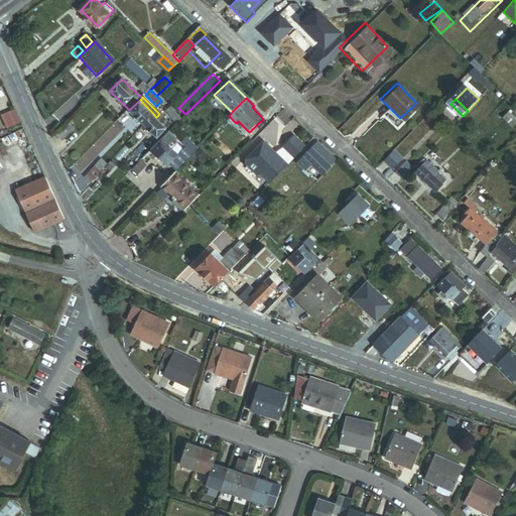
[(146,126),(156,117),(140,100),(129,110),(146,126)]
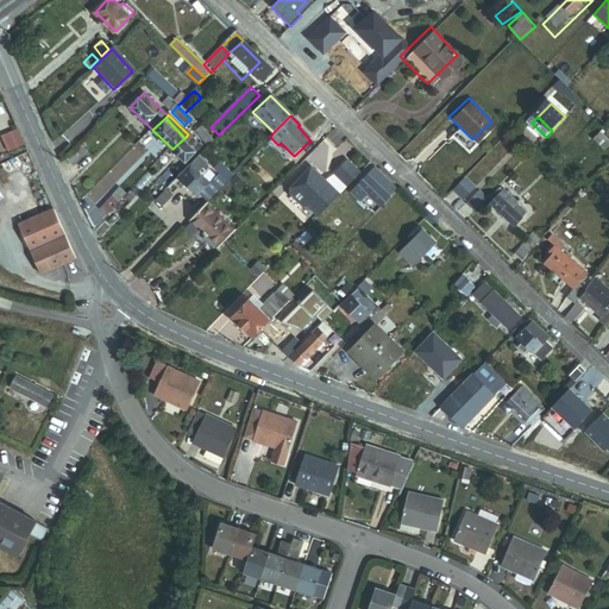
[(16,150),(32,143),(25,129),(10,135),(16,150)]
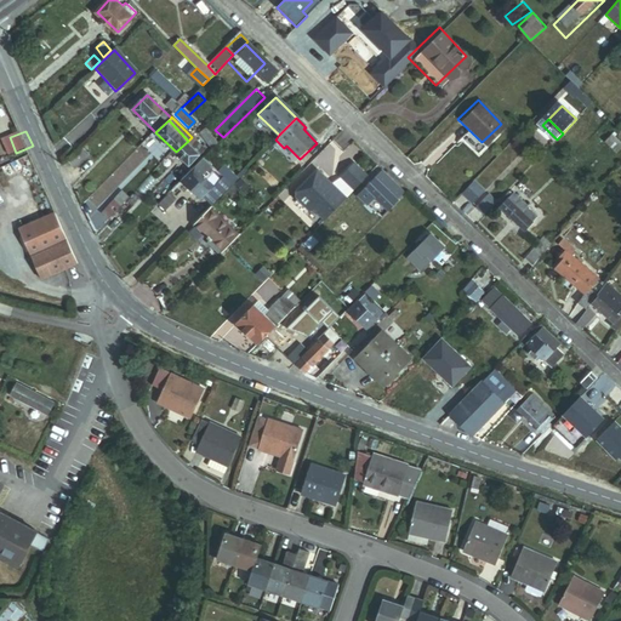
[(220,151),(226,144),(212,132),(208,137),(220,151)]
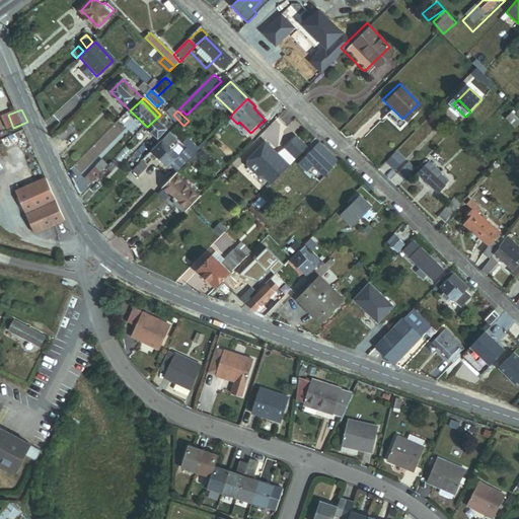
[(170,133),(173,129),(160,115),(157,118),(168,128),(166,130),(170,133)]
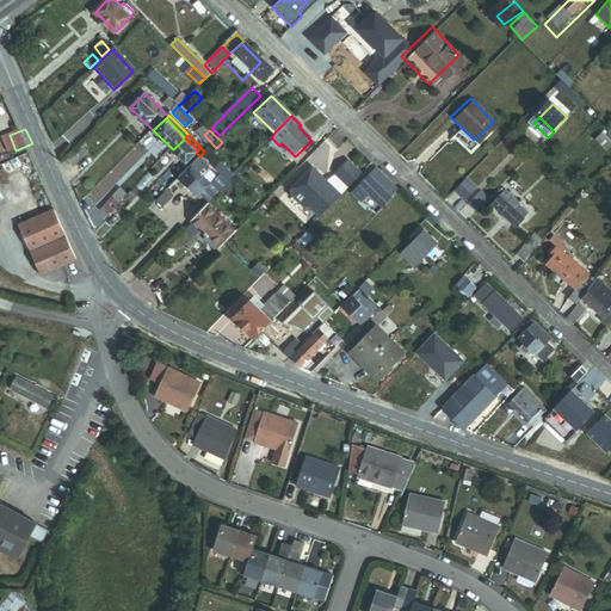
[(198,159),(201,156),(196,153),(198,150),(185,139),(173,149),(190,166),(198,159)]
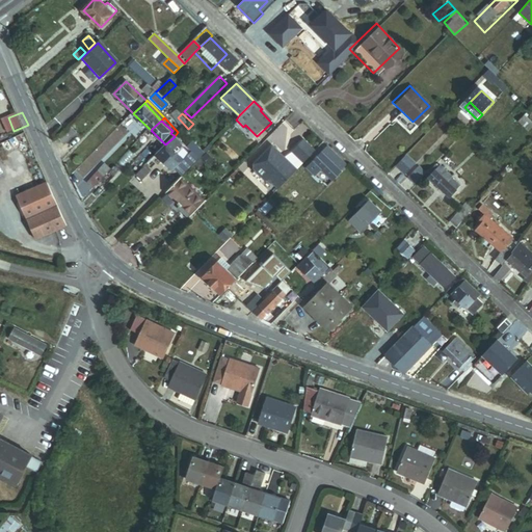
[(61,139),(73,152),(87,139),(82,134),(86,131),(79,123),(61,139)]
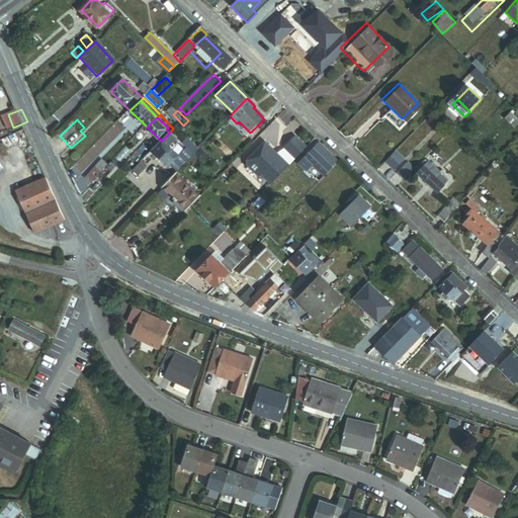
[(176,143),(168,135),(161,141),(148,154),(165,172),(167,169),(177,160),(168,150),(176,143)]
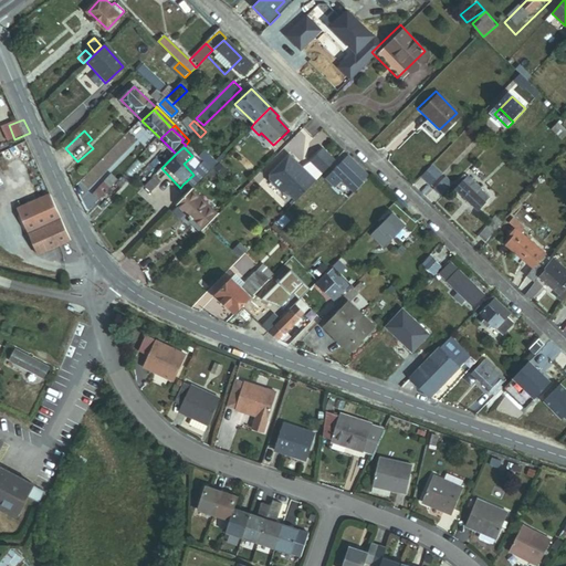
[(335,164),(323,152),(312,164),(323,176),(335,164)]
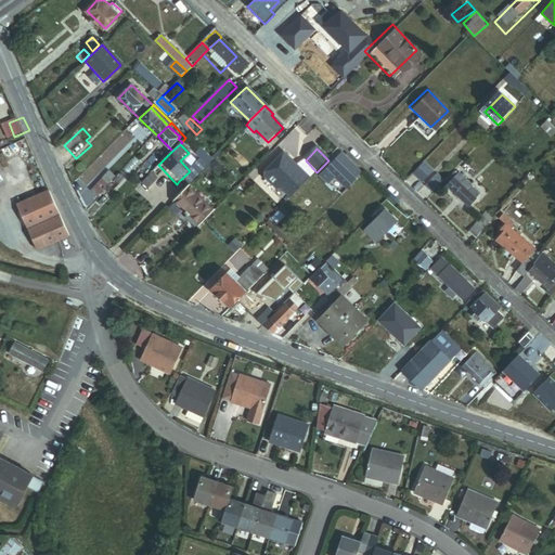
[(199,163),(203,159),(195,152),(192,155),(198,163),(199,163)]
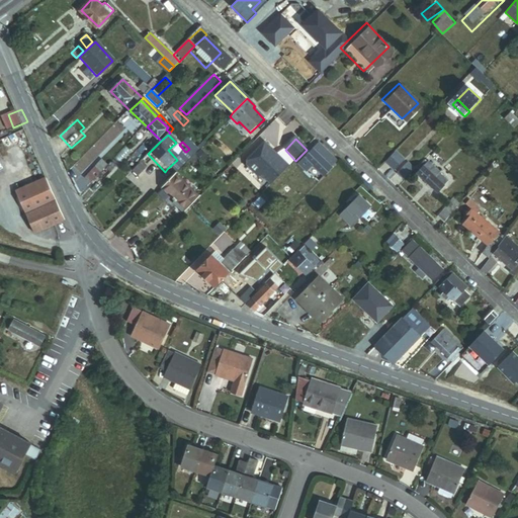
[(185,152),(176,143),(168,150),(177,160),(185,152)]
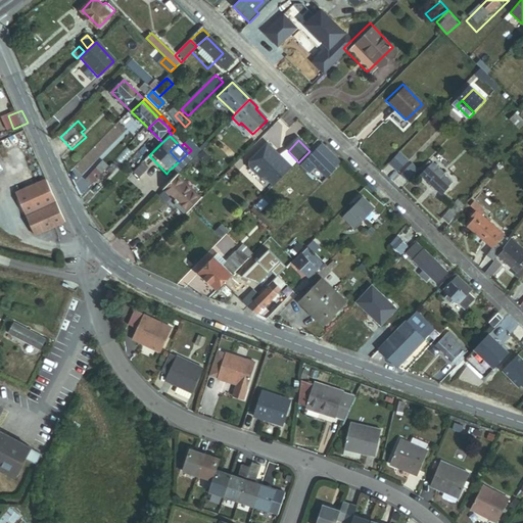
[(319,185),(341,162),(322,144),(299,167),(319,185)]
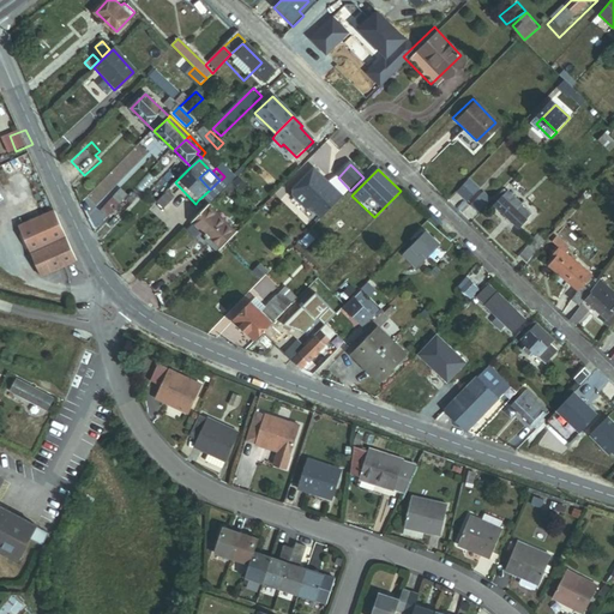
[(327,185),(312,170),(292,191),(290,198),(304,210),(309,210),(319,221),(341,198),(331,190),(330,191),(325,186),(327,185)]
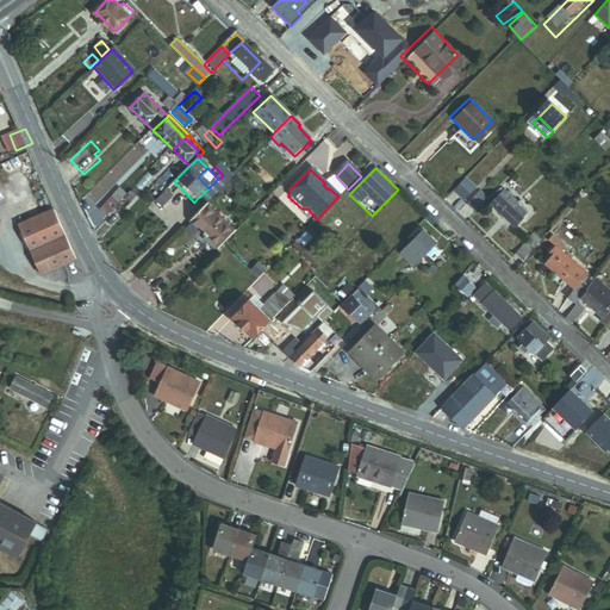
[(219,179),(218,179),(209,188),(197,199),(206,209),(228,187),(219,179)]
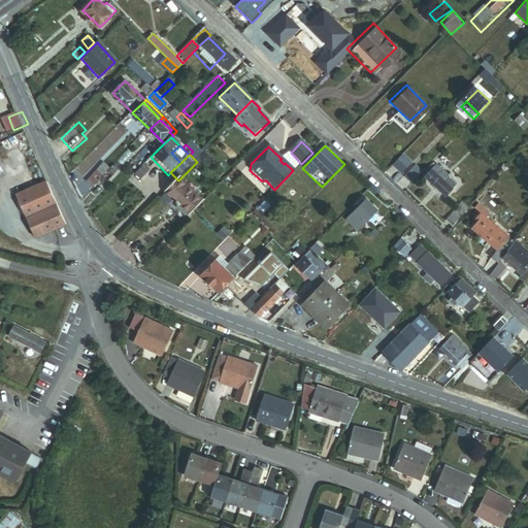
[(391,158),(382,168),(390,176),(400,167),(391,158)]
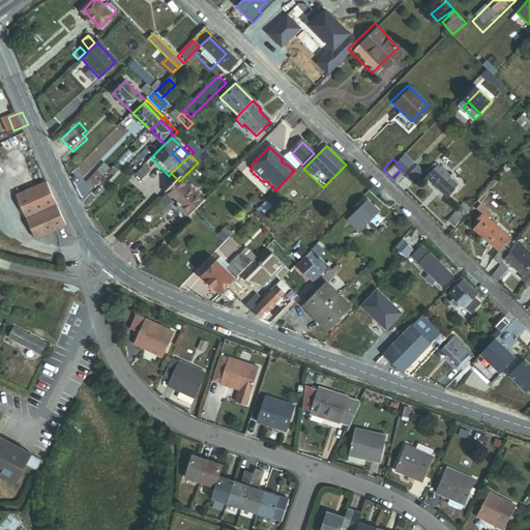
[(115,171),(110,165),(102,172),(108,178),(115,171)]
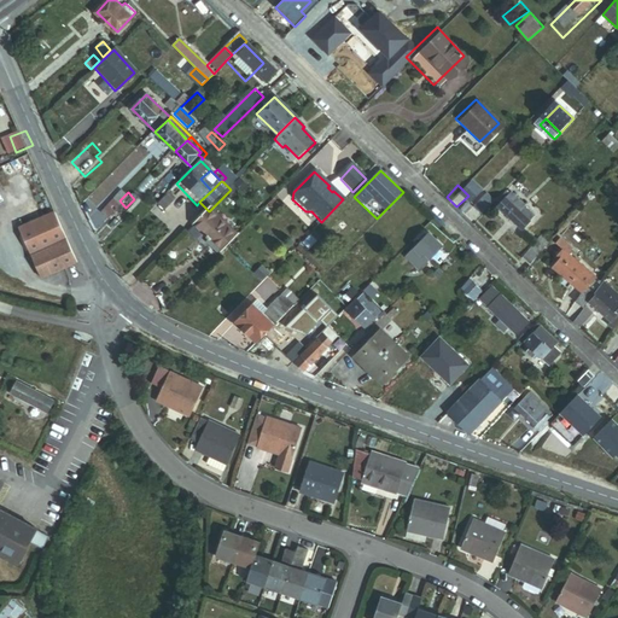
[(471,199),(460,210),(467,217),(478,207),(471,199)]
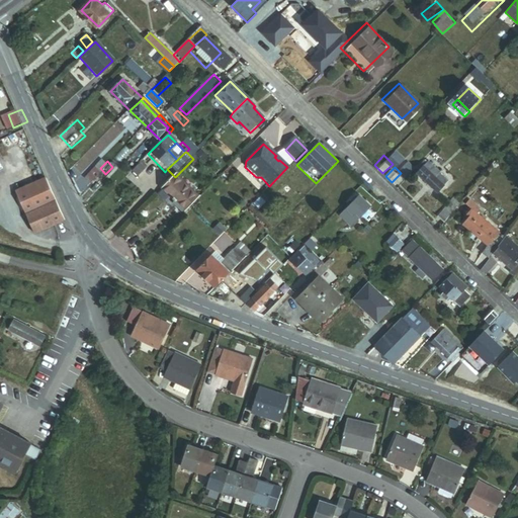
[(105,174),(100,168),(89,179),(95,184),(105,174)]
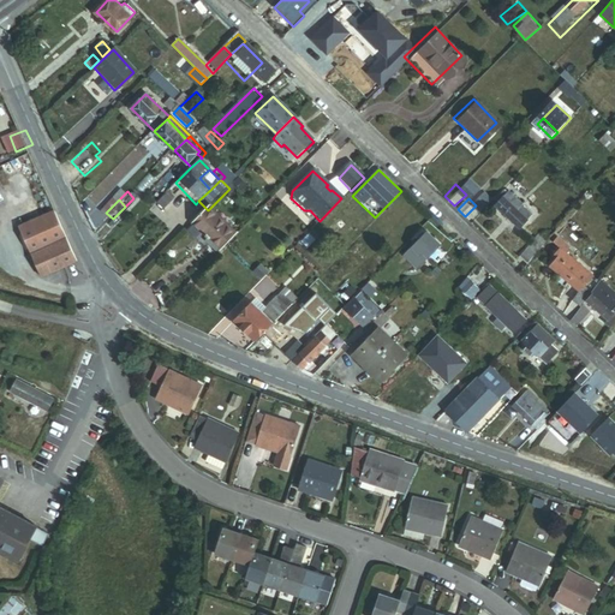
[(505,233),(519,220),(499,199),(484,213),(505,233)]
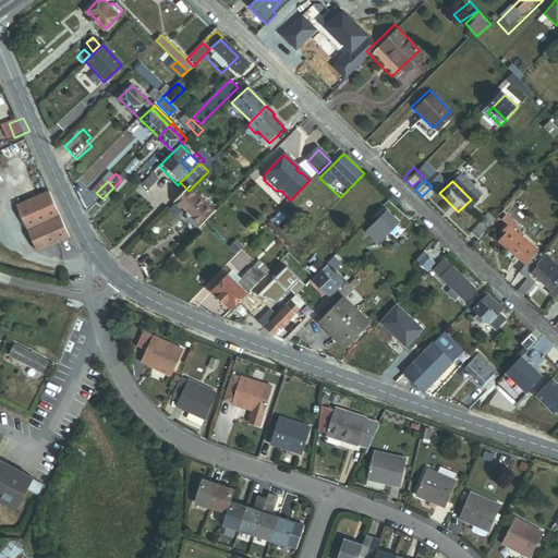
[(67,244),(68,237),(45,183),(13,197),(38,256),(67,244)]
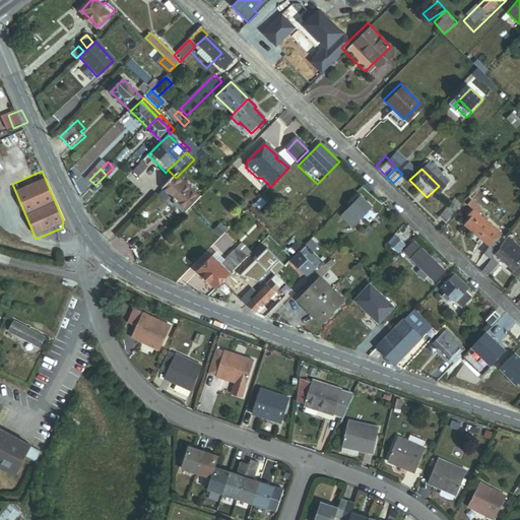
[(190,216),(205,201),(182,178),(167,192),(190,216)]
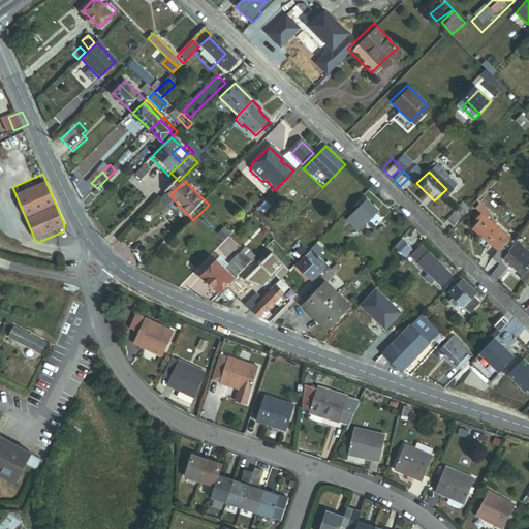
[(348,226),(360,237),(392,206),(380,194),(364,210),(362,208),(358,211),(360,214),(348,226)]
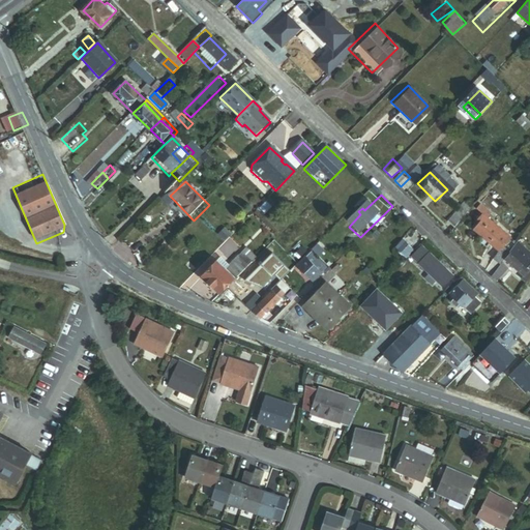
[(463,201),(445,219),(452,227),(470,208),(463,201)]
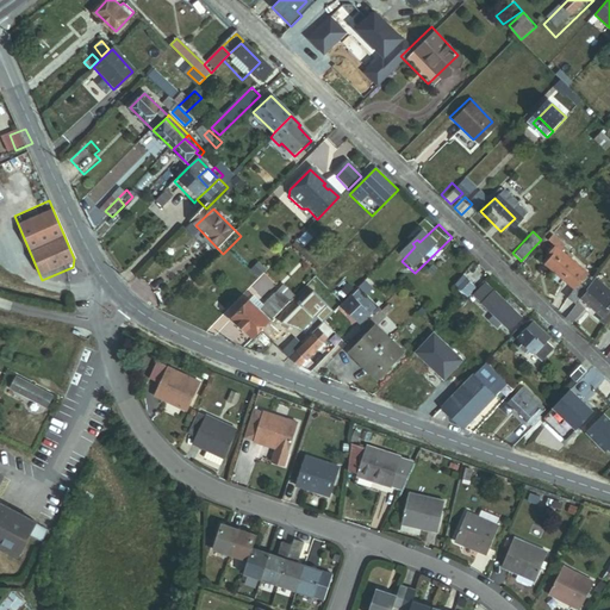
[(549,256),(537,246),(533,250),(539,255),(530,263),(534,267),(529,273),(547,290),(561,274),(546,260),(549,256)]
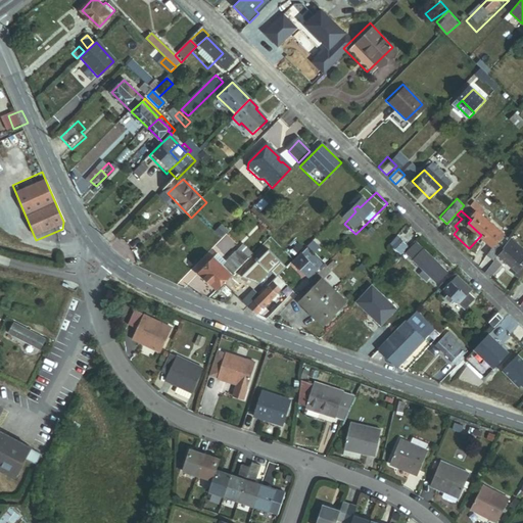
[(225,230),(219,235),(225,241),(230,235),(225,230)]
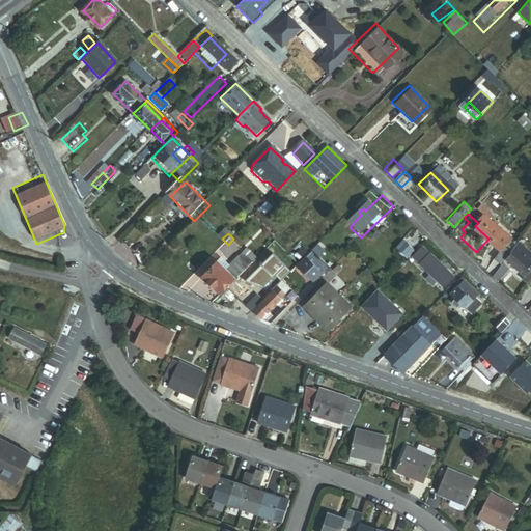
[(488,239),(476,252),(483,259),(490,252),(496,246),(488,239)]
